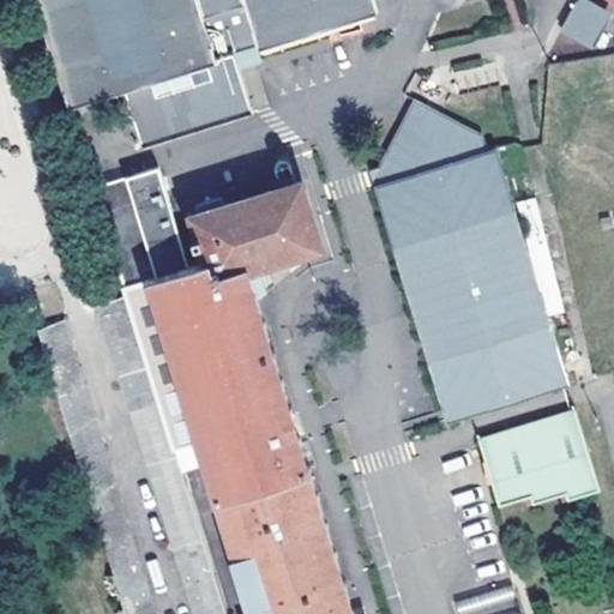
[(378,10),(374,0),(32,0),(67,106),(112,91),(132,155),(245,119),(227,56),(378,10)]
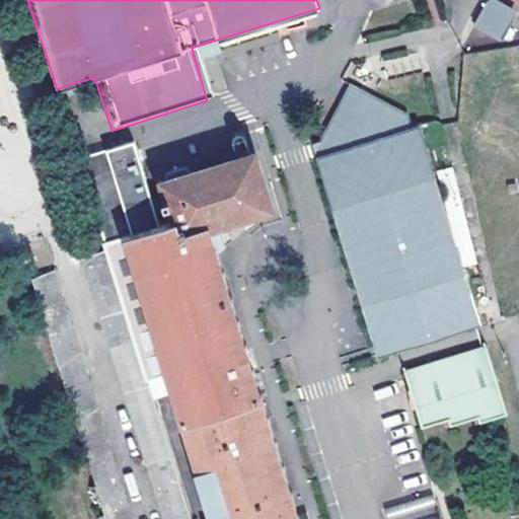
[(501,41),(517,10),(498,0),(486,0),(472,25),(501,41)]
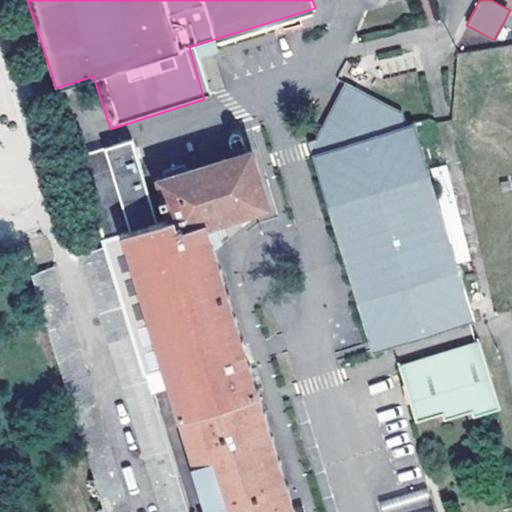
[(380,61),(383,74),(415,65),(411,52),(380,61)]
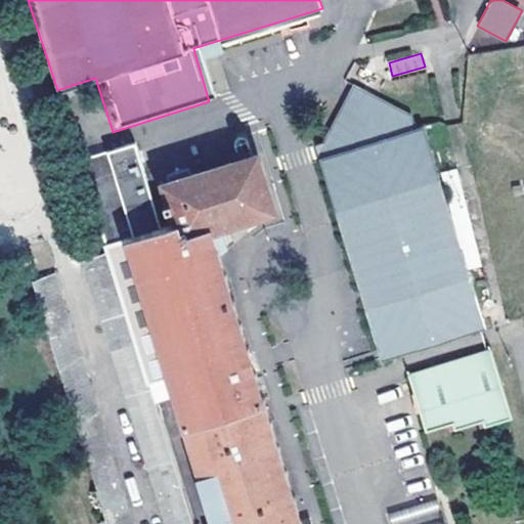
[(383,358),(484,324),(423,132),(416,134),(411,118),(353,87),(323,143),(329,160),(321,162),(383,358)]
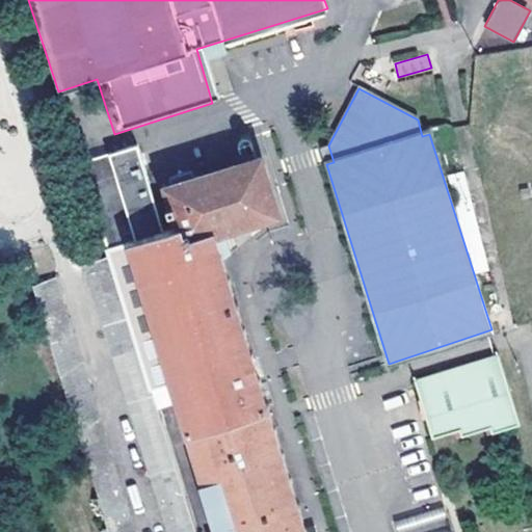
[(108,254),(150,389),(171,381),(217,531),(307,531),(307,530),(225,264),(215,231),(237,223),(278,211),(261,155),(196,177),(195,170),(174,178),(176,183),(167,186),(173,202),(165,205),(166,211),(174,209),(180,225),(161,231),(131,134),(77,151),(108,254)]
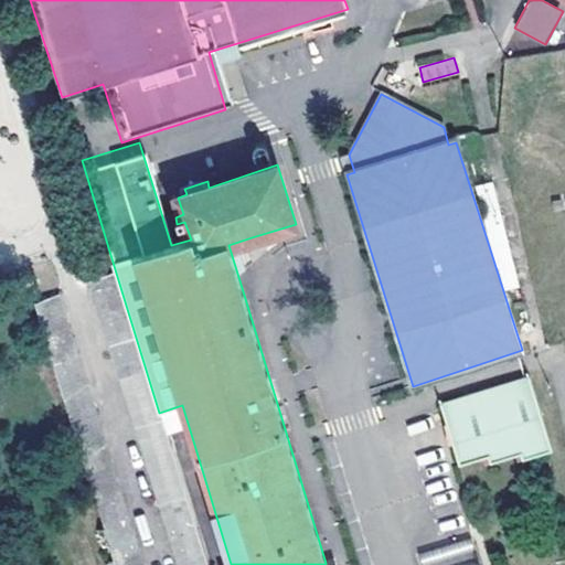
[(354,172),(349,155),(339,158),(343,176),(347,174),(354,172)]
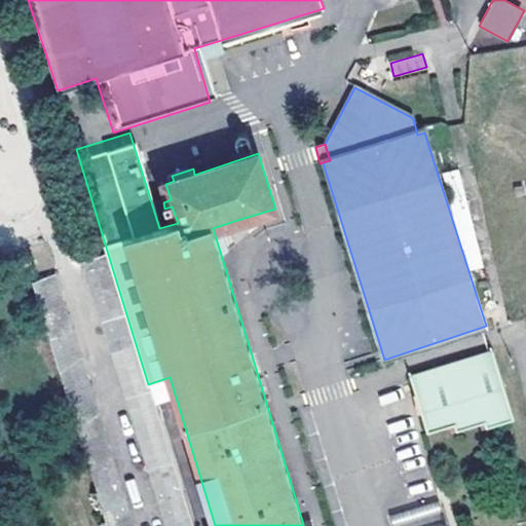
[(245,255),(234,221),(213,228),(223,261),(245,255)]
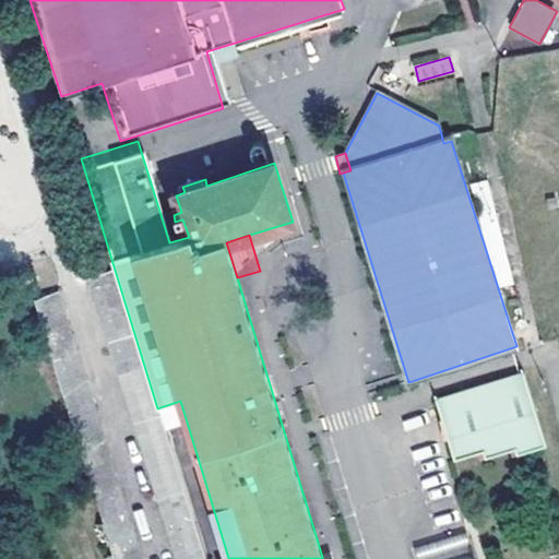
[(203,558),(157,408),(114,266),(88,277),(175,558),(203,558)]
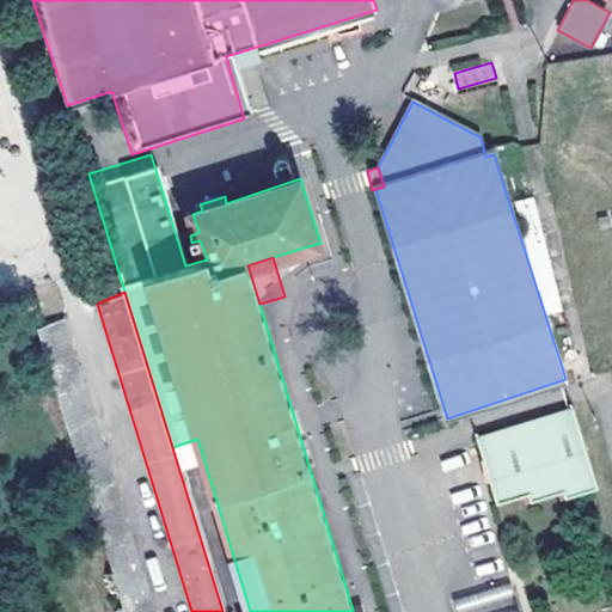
[(155,611),(65,318),(36,328),(126,611),(155,611)]
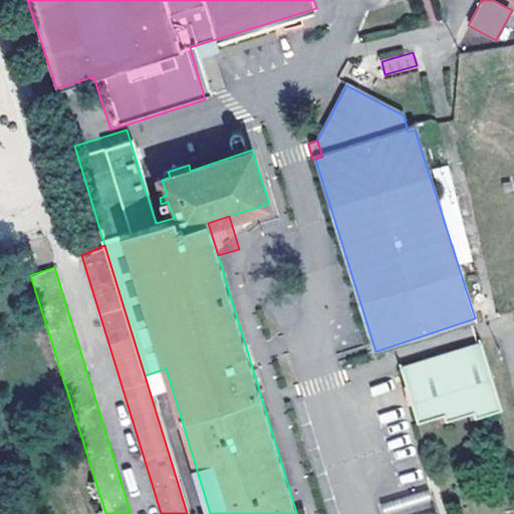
[(430,358),(401,367),(420,424),(446,415),(448,422),(477,413),(479,418),(505,409),(483,340),(456,349),(457,354),(431,362),(430,358)]
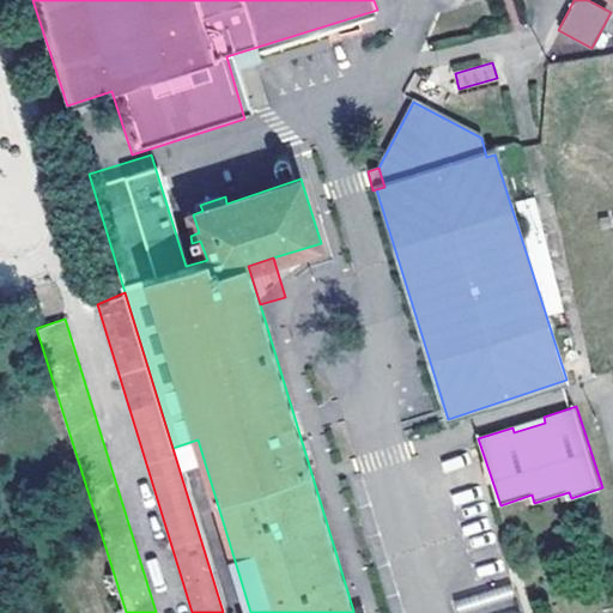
[(544,417),(513,428),(514,432),(545,423),(544,417)]
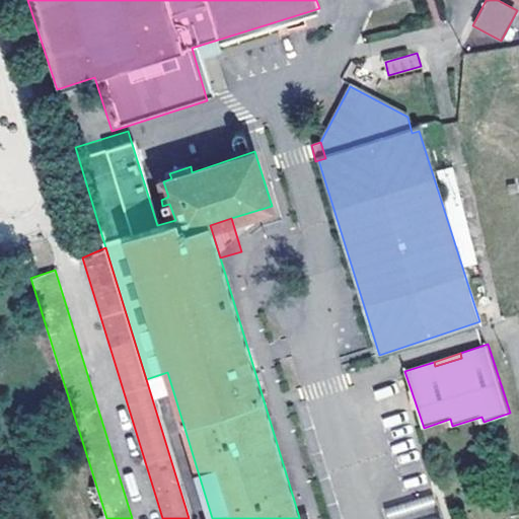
[(386,504),(387,518),(415,518),(436,517),(434,500),(386,504)]
